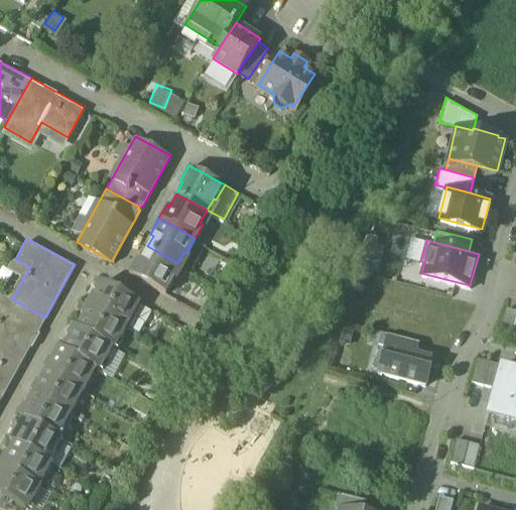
[(177,263),(147,246),(140,258),(137,257),(129,271),(165,291),(173,277),(170,276),(177,263)]
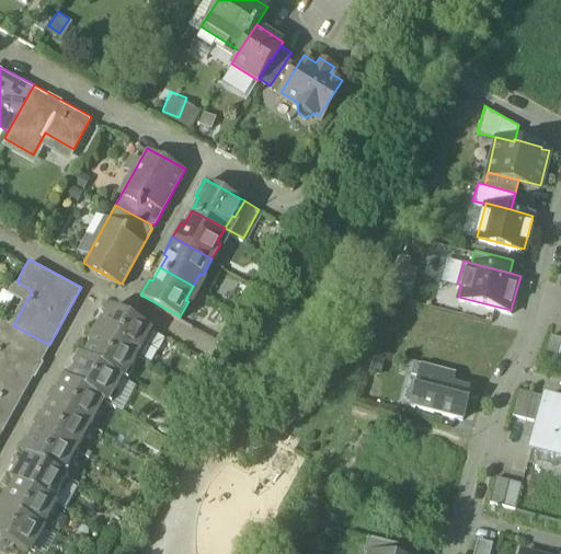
[(149,325),(111,303),(100,322),(98,321),(94,327),(138,351),(145,339),(142,337),(149,325)]
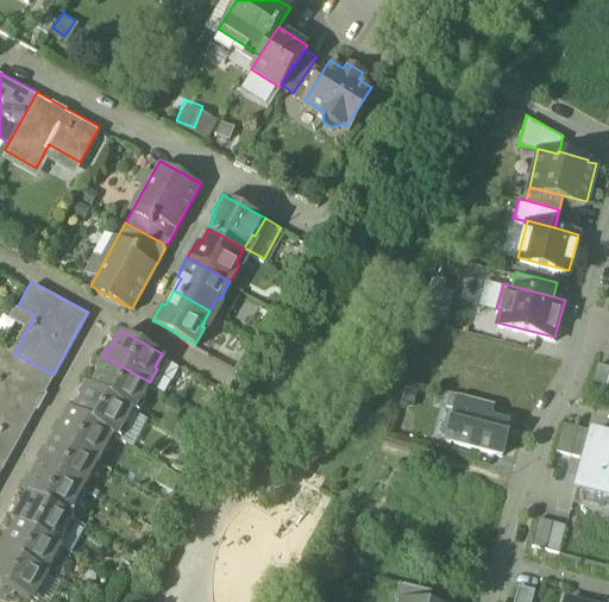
[(14,353),(0,345),(0,426),(17,436),(19,437),(54,375),(14,353)]
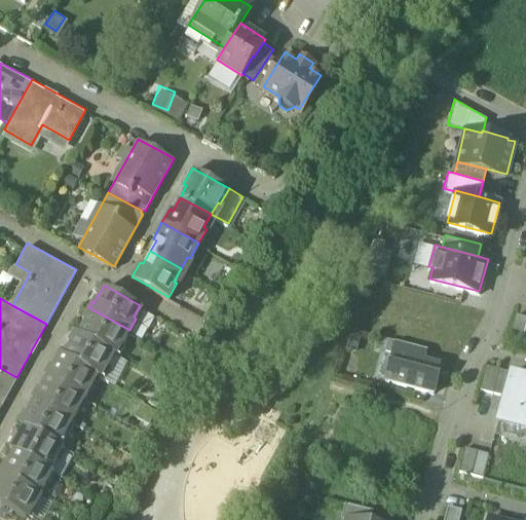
[(129,330),(88,307),(85,313),(87,314),(78,332),(114,351),(120,340),(122,341),(129,330)]
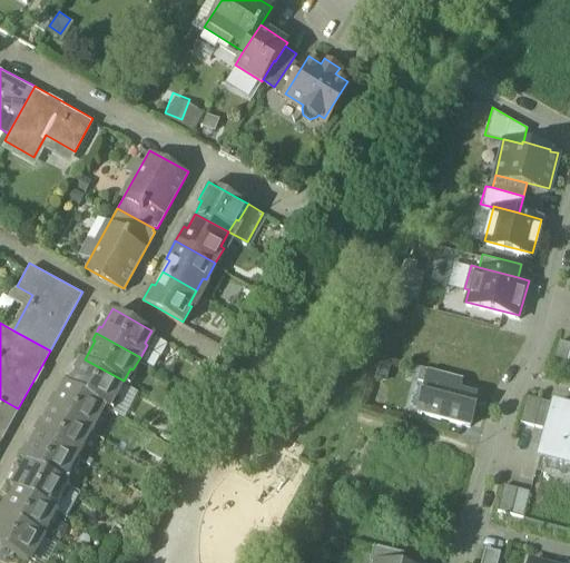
[(569,348),(569,339),(560,337),(552,363),(566,366),(569,348)]
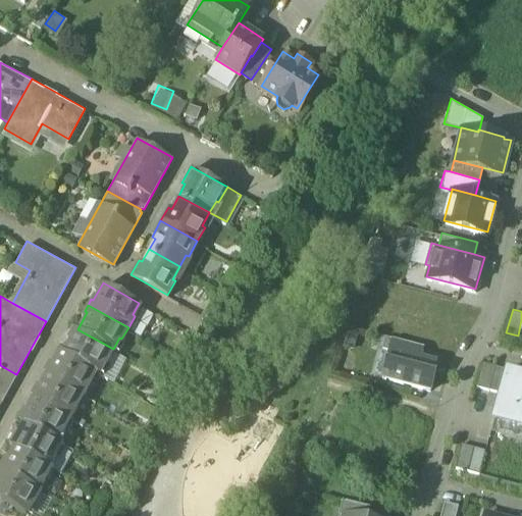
[(77,329),(73,327),(70,334),(71,334),(62,351),(96,369),(98,371),(105,360),(107,361),(113,349),(77,329)]
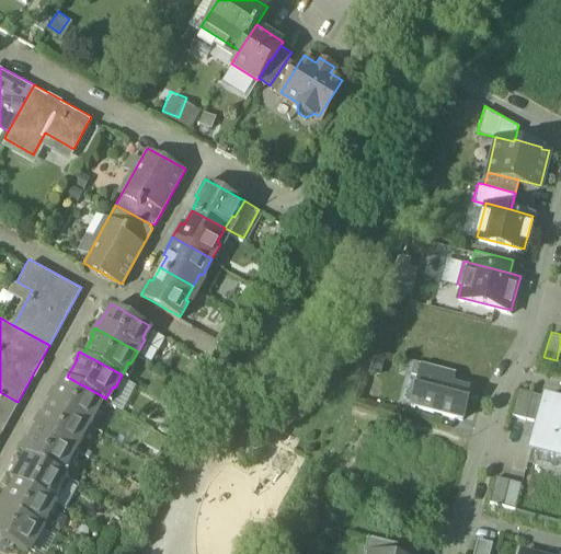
[(454,369),(414,358),(411,371),(419,373),(450,381),(454,369)]
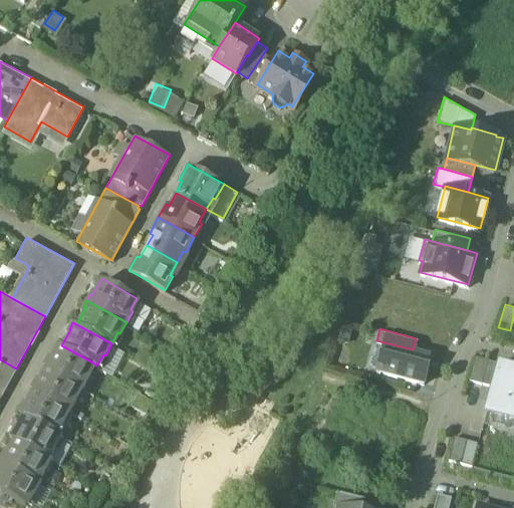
[(413,349),(383,342),(376,369),(424,382),(428,365),(426,364),(429,353),(413,349)]
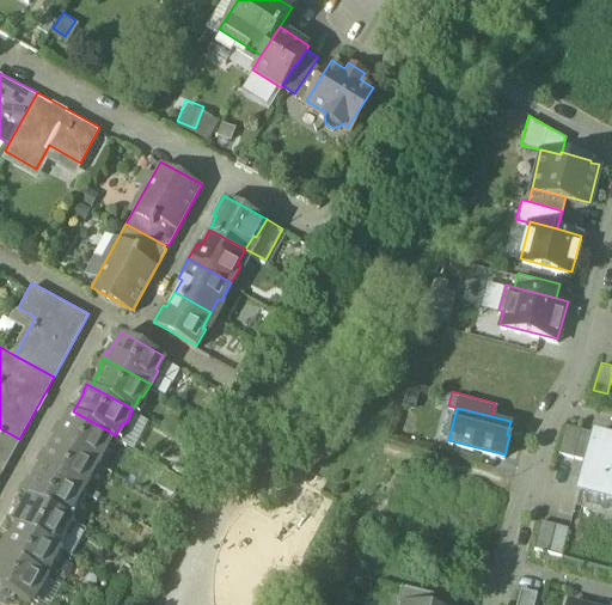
[(73,411),(68,409),(57,429),(55,428),(51,435),(54,437),(97,460),(99,462),(106,450),(104,448),(112,433),(73,411)]
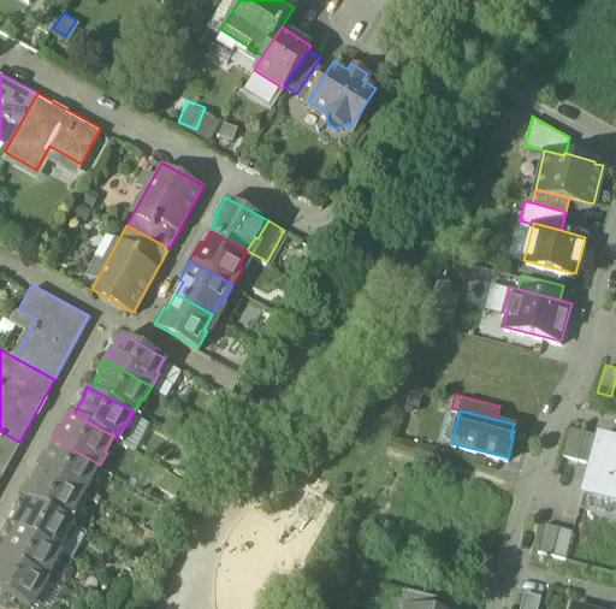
[(584,429),(569,425),(562,454),(576,457),(584,429)]
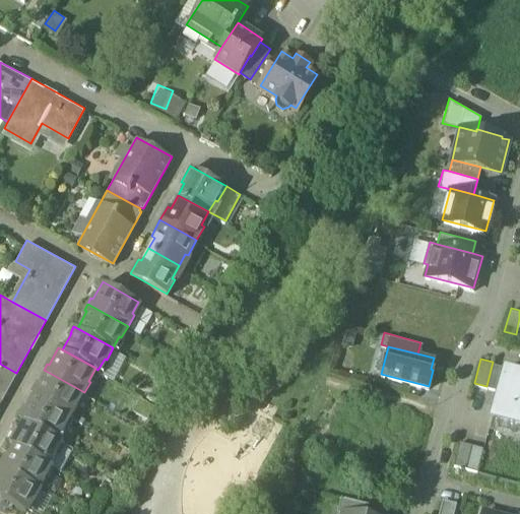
[(505,366),(493,362),(486,386),(499,389),(505,366)]
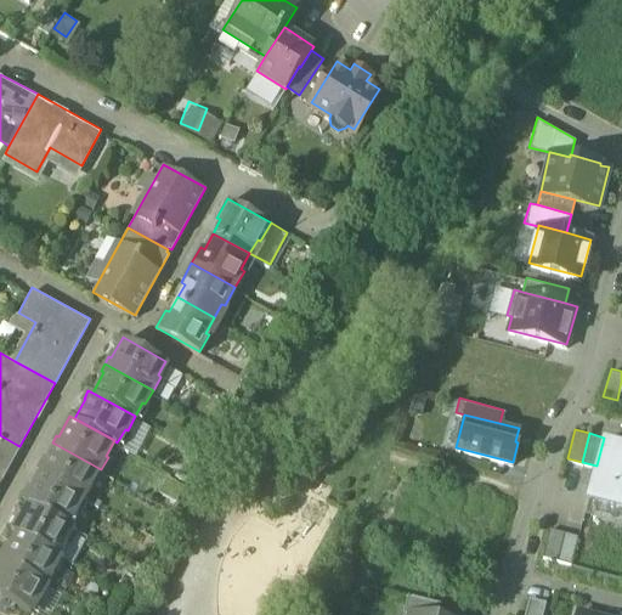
[(0,435),(0,480),(6,470),(4,469),(17,445),(0,435)]
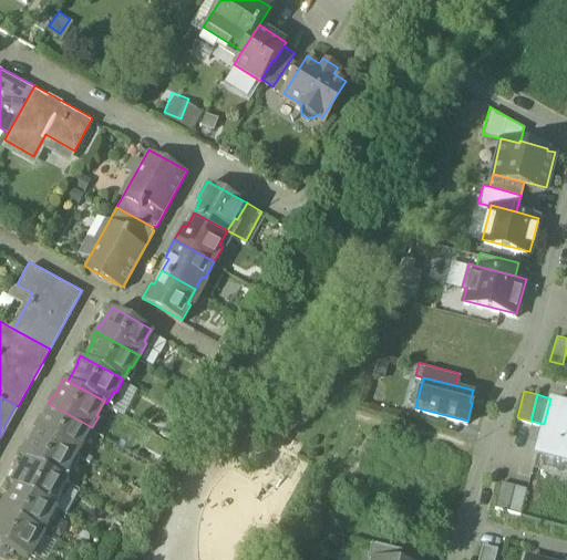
[(566,402),(550,398),(544,424),(536,449),(566,457),(566,402)]
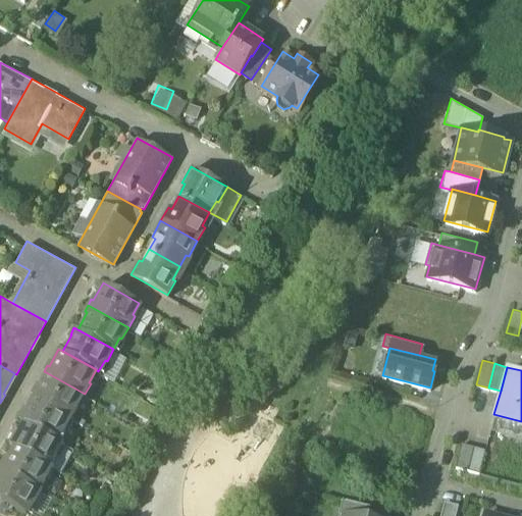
[(83,393),(46,372),(37,390),(34,388),(31,394),(70,416),(72,417),(79,406),(76,405),(83,393)]
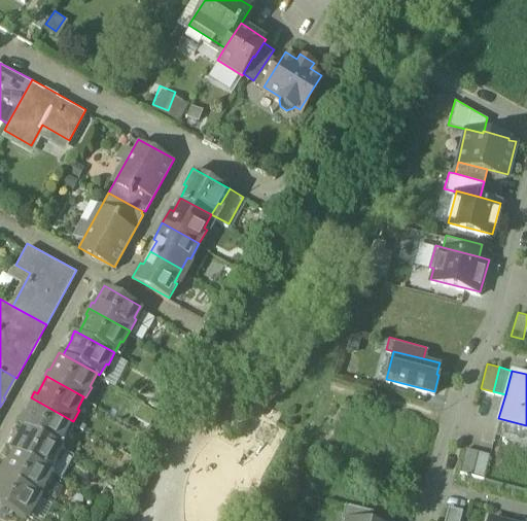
[(71,420),(33,398),(24,416),(22,415),(19,421),(26,425),(60,444),(66,433),(64,432),(71,420)]
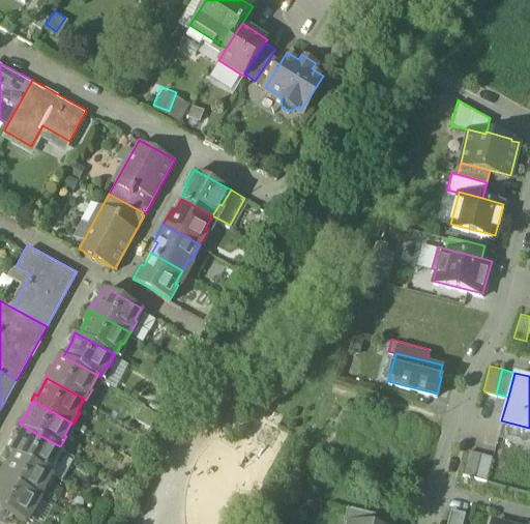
[(60,446),(26,428),(17,445),(13,443),(10,449),(13,452),(51,471),(57,462),(54,460),(61,447),(60,446)]
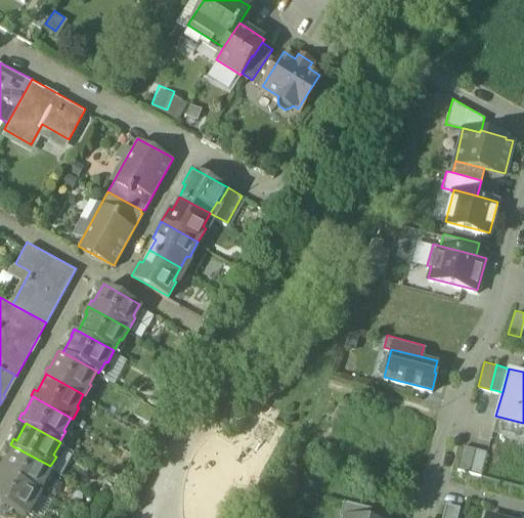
[(456,467),(469,470),(475,446),(463,443),(456,467)]
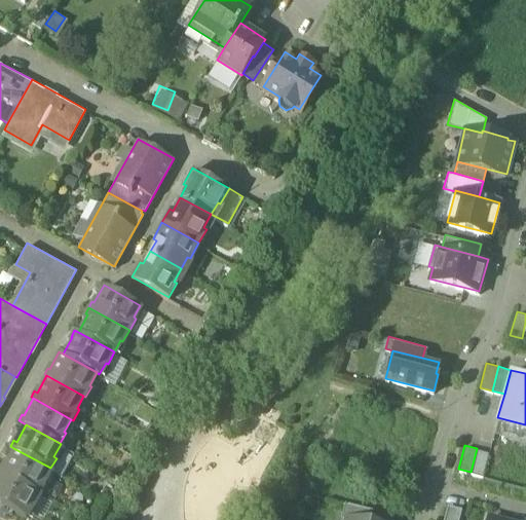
[(50,468),(13,448),(4,465),(2,463),(0,468),(0,470),(40,492),(46,481),(44,480),(50,468)]
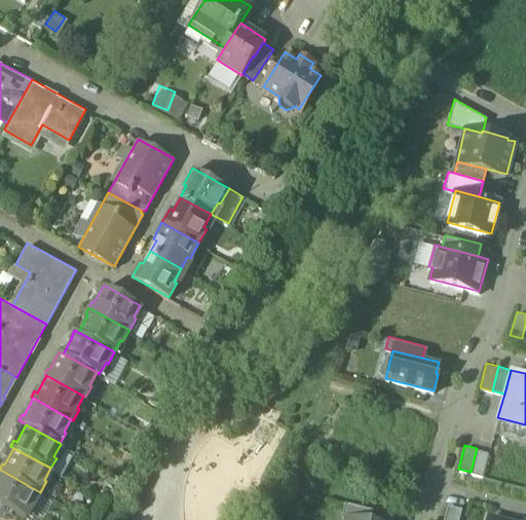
[(471,472),(483,475),(489,452),(477,448),(471,472)]
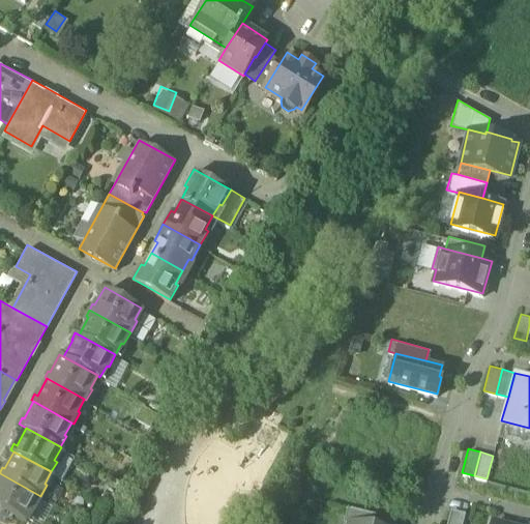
[(40,496),(0,473),(0,489),(5,492),(0,499),(0,515),(4,517),(11,515),(13,513),(27,520),(33,507),(35,510),(42,497),(40,496)]
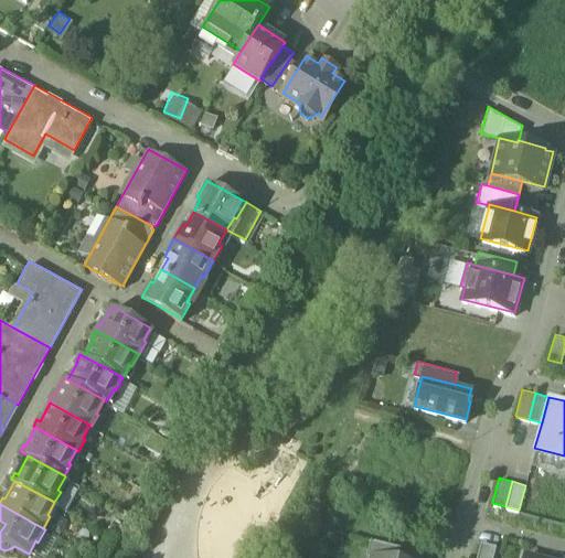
[(396,557),(401,545),(371,537),(366,554),(373,555),(373,554),(388,557),(396,557)]
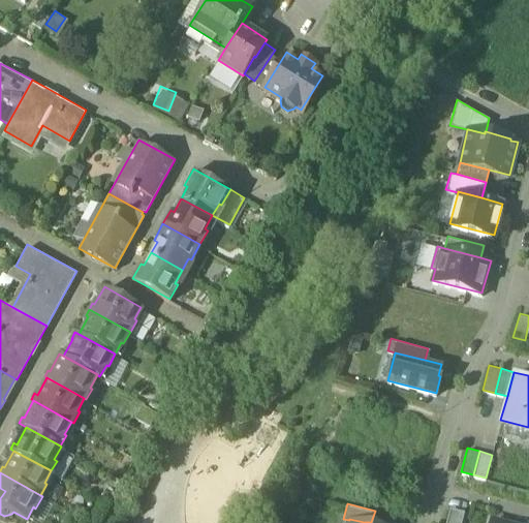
[(460,522),(464,511),(450,506),(445,522),(460,522)]
